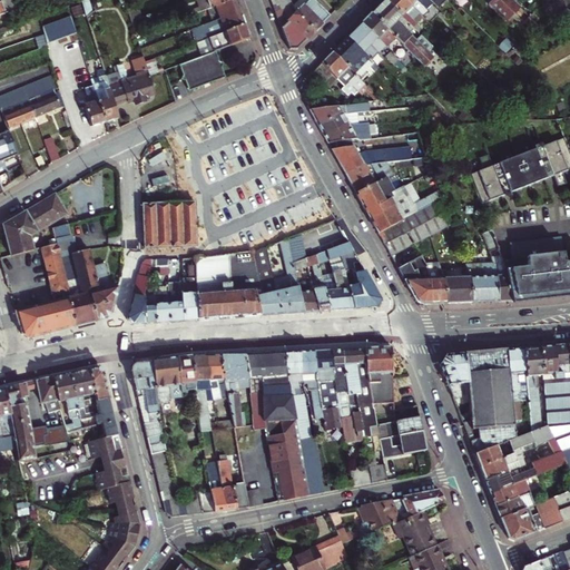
[(0,0),(0,1),(3,10),(15,7),(11,0),(0,0)]
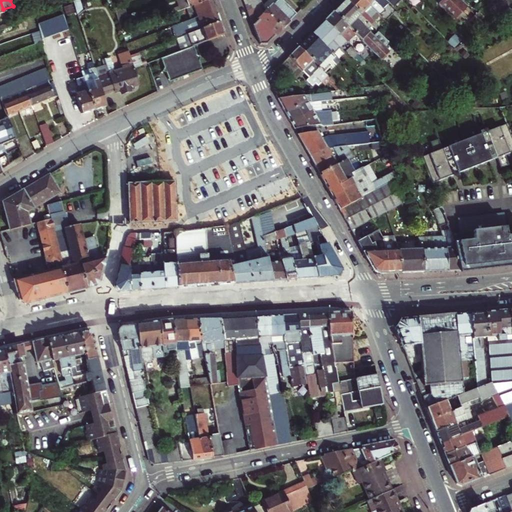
[(178,0),(181,7),(171,11),(172,14),(187,9),(211,0),(178,0)]
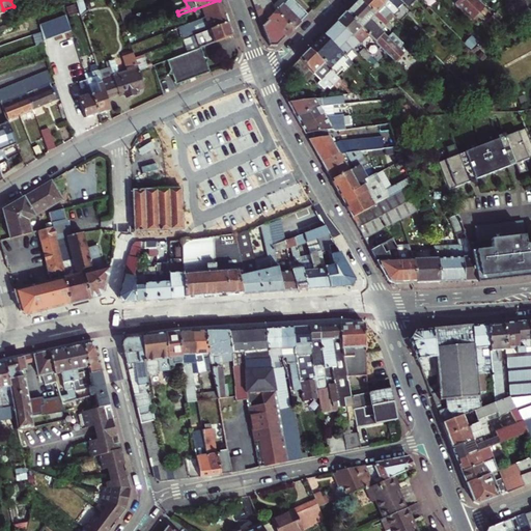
[(222,7),(219,0),(194,9),(198,22),(224,12),(222,7)]
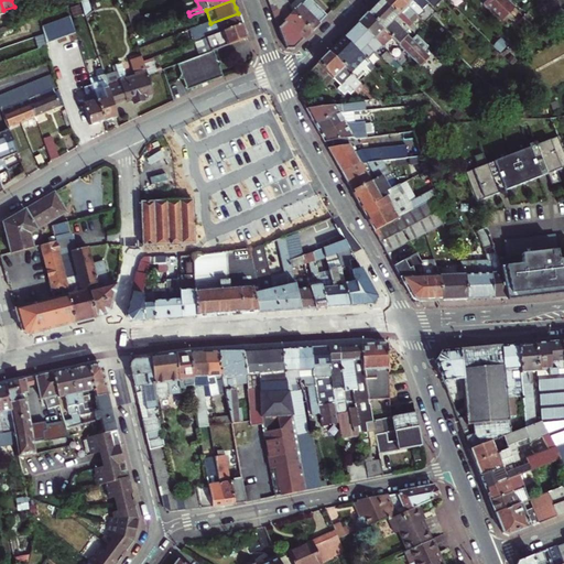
[(312,31),(291,10),(290,7),(288,0),(269,0),(273,11),(274,13),(286,47),(295,49),(312,31)]
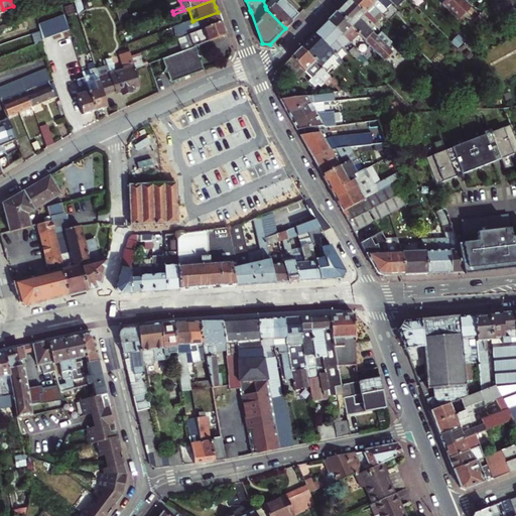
[(266,9),(285,28),(293,20),(299,14),(285,0),(271,0),(265,6),(266,9)]
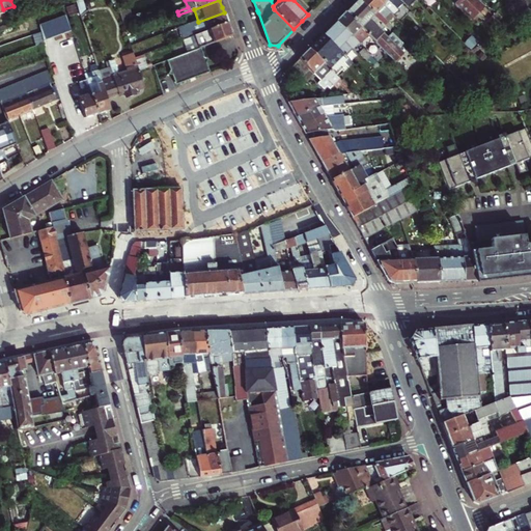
[(356,0),(354,3),(346,10),(369,33),(395,60),(402,52),(397,46),(402,40),(392,30),(387,35),(374,23),(380,18),(362,0),(356,0)]
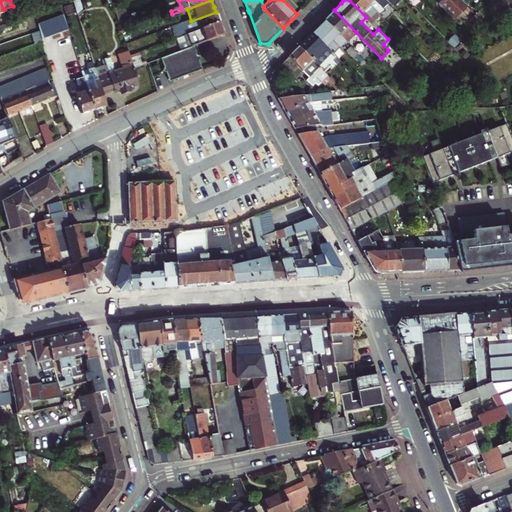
[(371,15),(377,10),(370,3),(367,0),(349,0),(366,17),(371,22),(374,19),(371,15)]
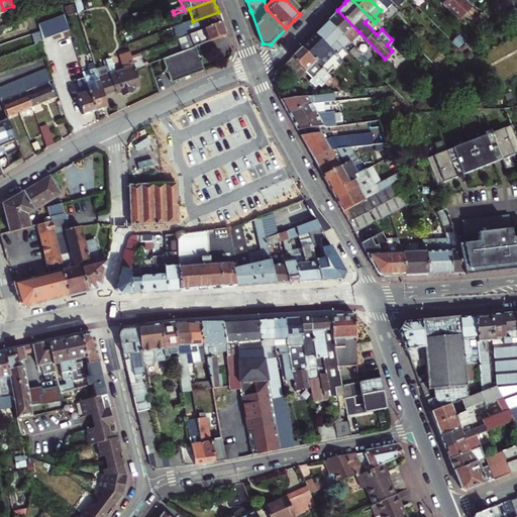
[(373,0),(375,2),(385,12),(390,8),(388,6),(393,0),(373,0)]
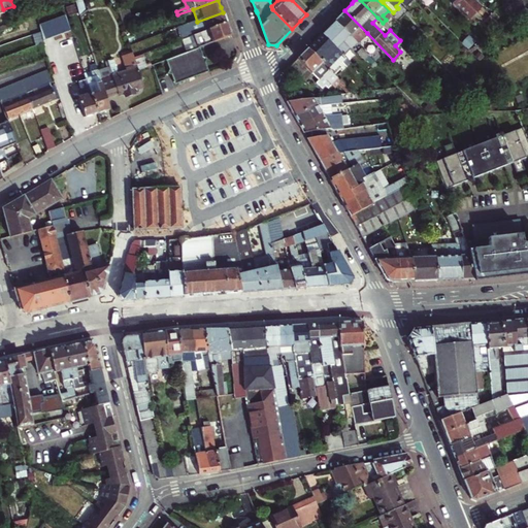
[(450,0),(467,17),(481,3),(477,0),(450,0)]
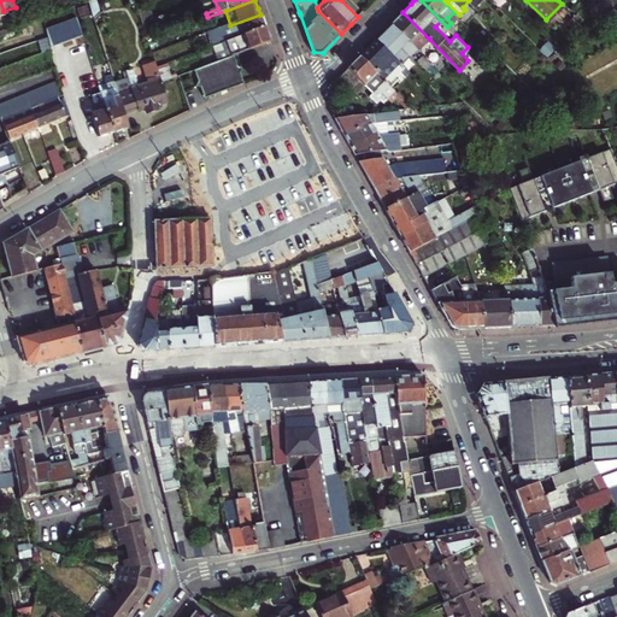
[(459,15),(447,3),(446,4),(454,12),(458,16),(459,15)]
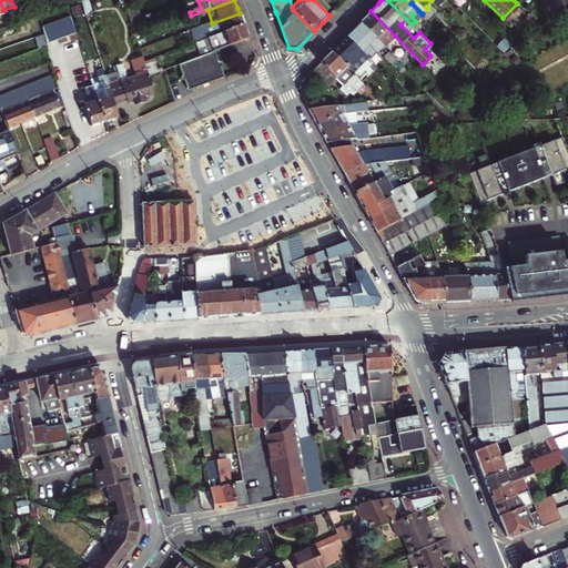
[(130,14),(142,10),(140,6),(129,10),(130,14)]
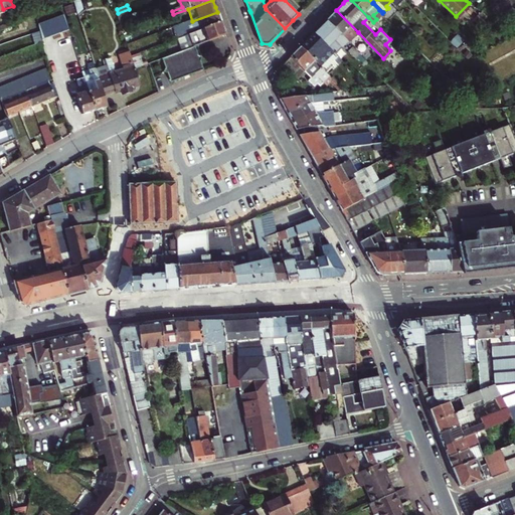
[(348,42),(358,32),(336,10),(331,15),(326,20),(341,34),(348,42)]
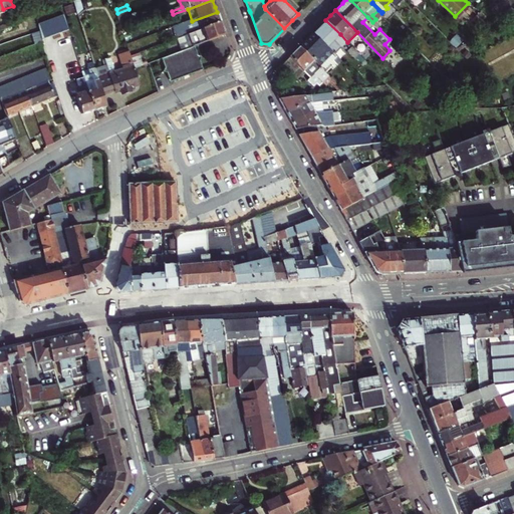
[(192,21),(174,28),(178,40),(221,24),(219,18),(217,12),(192,21)]
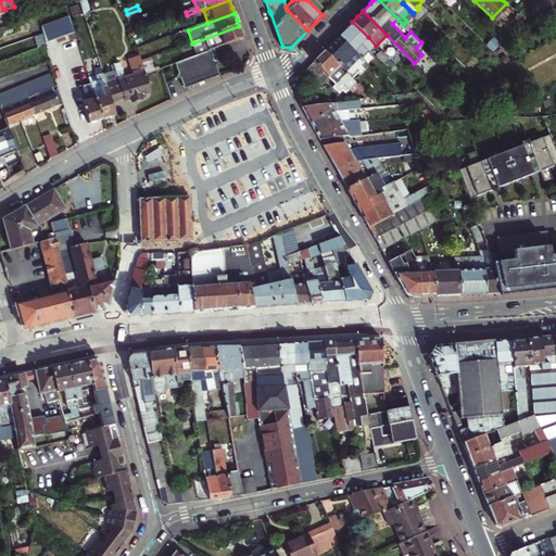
[(75,29),(71,15),(41,24),(46,39),(75,29)]
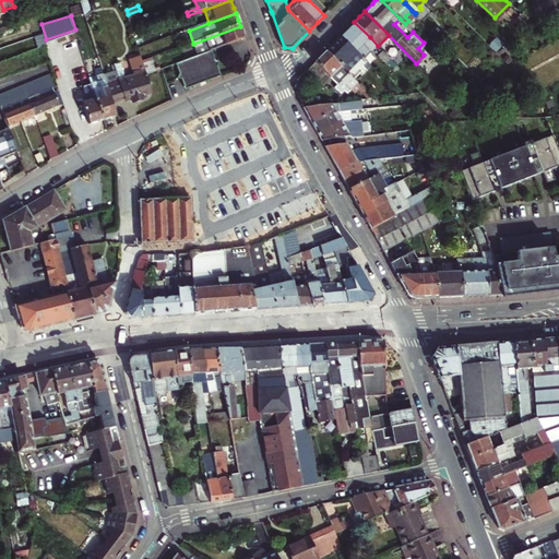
[(342,35),(357,50),(370,37),(354,22),(349,26),(342,35)]
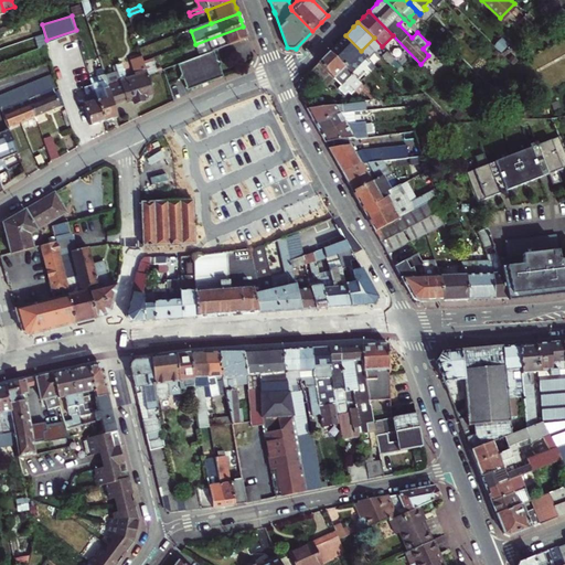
[(245,34),(243,27),(195,44),(200,57),(214,52),(247,40),(245,34)]
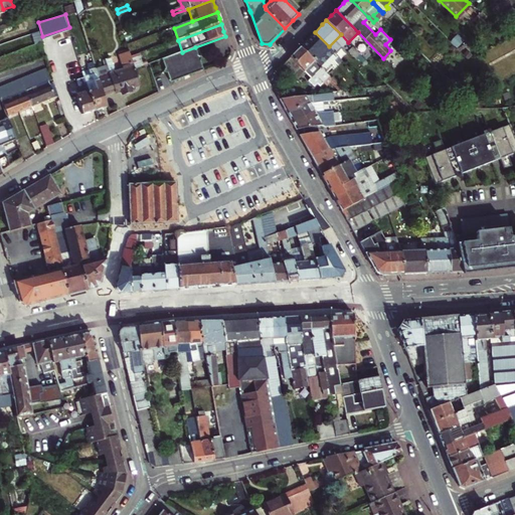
[(134,41),(130,31),(124,33),(127,43),(134,41)]
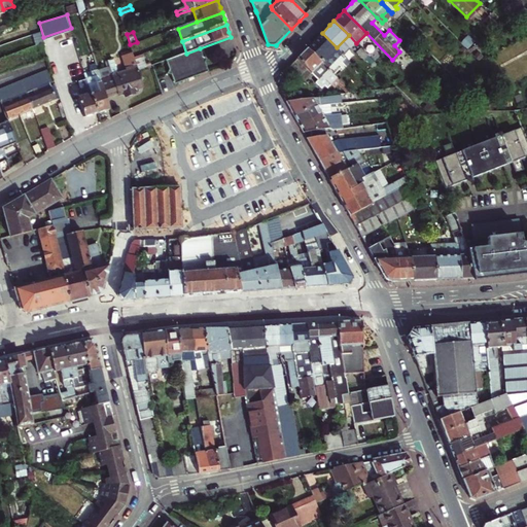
[(315,39),(308,47),(327,68),(343,54),(337,47),(322,33),(315,39)]
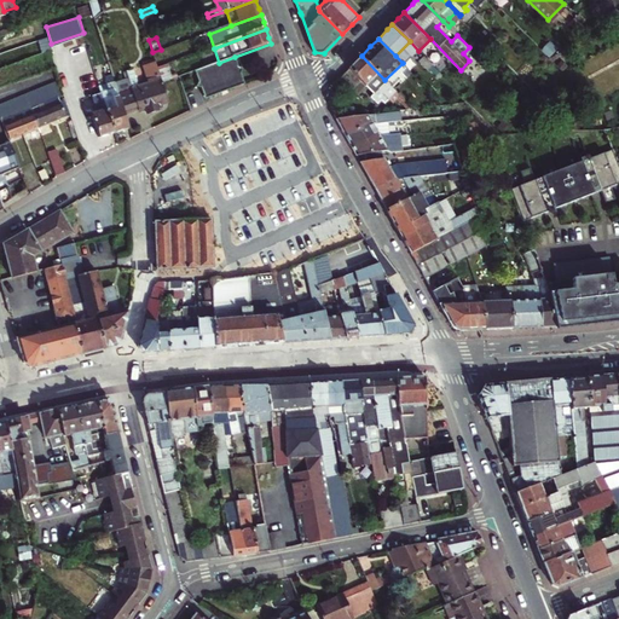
[(410,41),(395,56),(403,63),(405,65),(418,51),(410,41)]
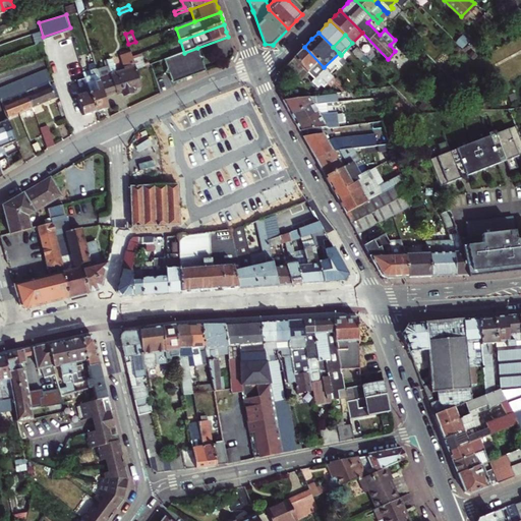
[(467,36),(462,40),(466,44),(472,41),(467,36)]
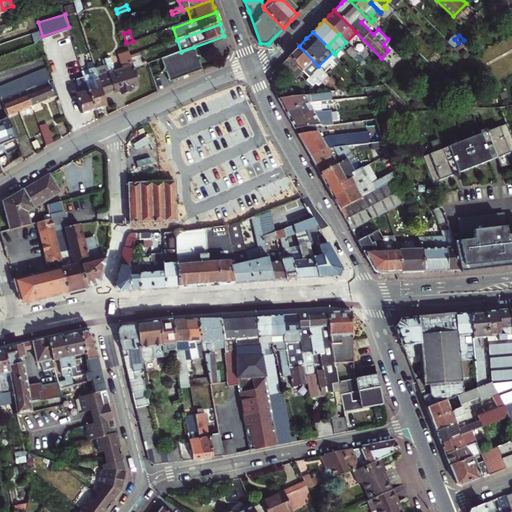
[(318,66),(299,46),(289,55),(283,61),(296,74),(302,68),(309,75),(307,77),(313,83),(315,81),(318,84),(322,80),(324,83),(327,80),(330,77),(318,66)]
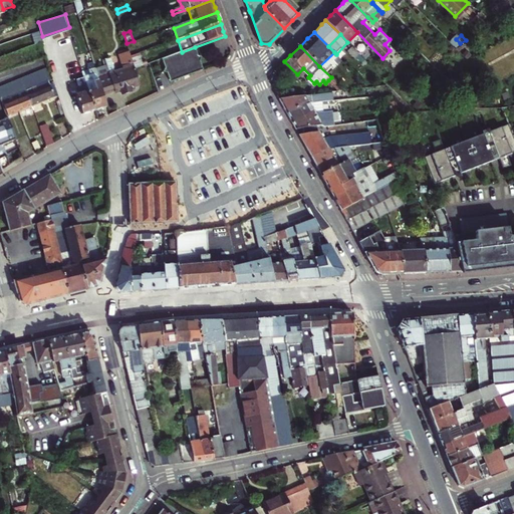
[(359,54),(352,46),(347,51),(355,58),(359,54)]
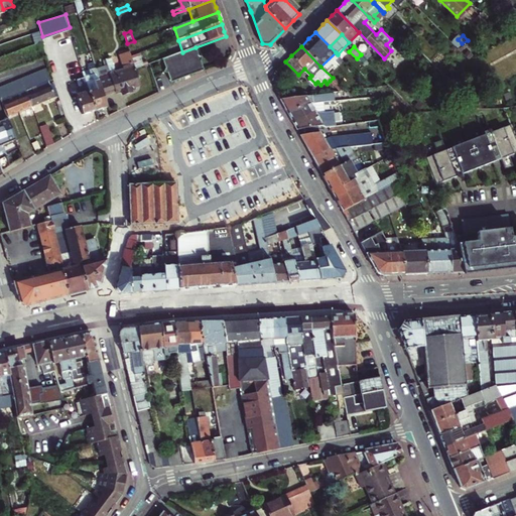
[(183,76),(187,74),(192,76),(198,75),(200,74),(203,69),(201,63),(203,59),(199,57),(196,47),(182,52),(161,59),(164,69),(162,73),(166,75),(168,80),(173,83),(180,80),(183,76)]
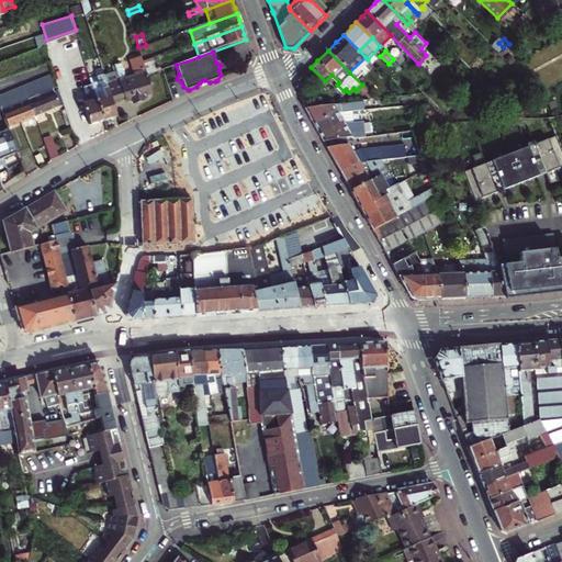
[(139,76),(126,80),(121,64),(114,66),(115,71),(104,75),(113,103),(124,100),(125,102),(128,101),(131,100),(133,104),(136,105),(141,104),(142,101),(148,99),(147,96),(154,93),(147,76),(144,63),(142,57),(135,59),(139,76)]
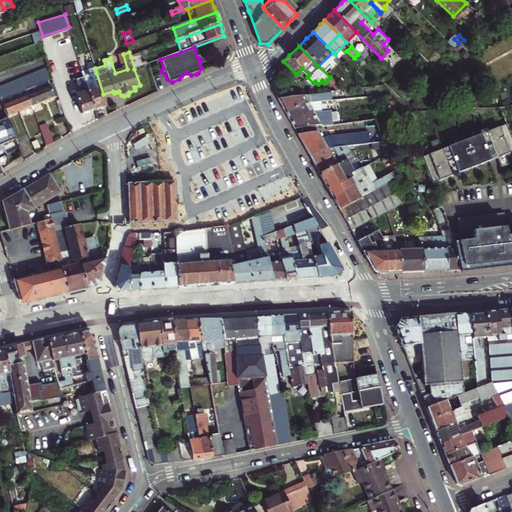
[(139,54),(131,57),(134,69),(143,66),(139,54)]
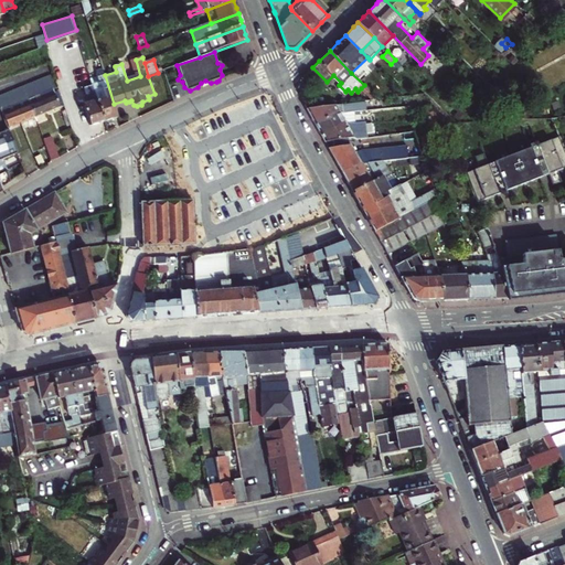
[(91,78),(94,87),(104,121),(109,119),(118,117),(114,104),(105,75),(104,74),(91,78)]
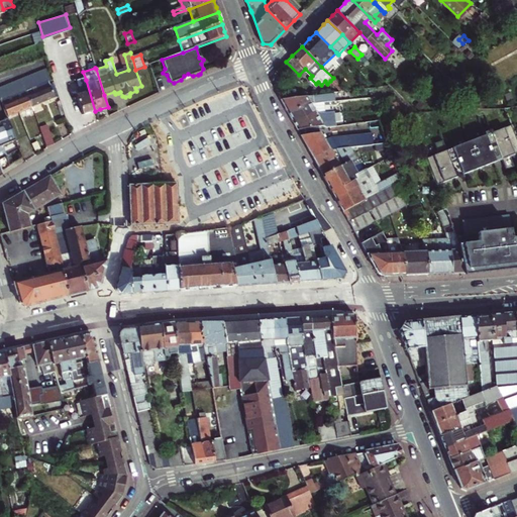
[(0,99),(1,99),(3,102),(6,101),(26,92),(49,82),(44,71),(0,87),(0,99)]
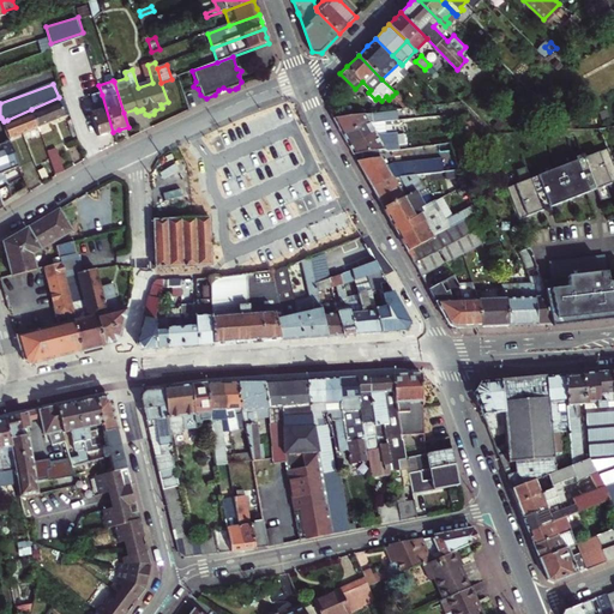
[(396,92),(392,96),(404,108),(410,107),(396,92)]
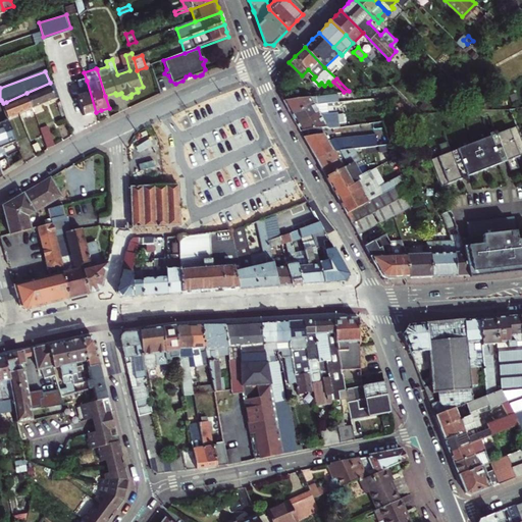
[(79,97),(85,116),(89,114),(96,112),(87,81),(80,83),(84,96),(79,97)]
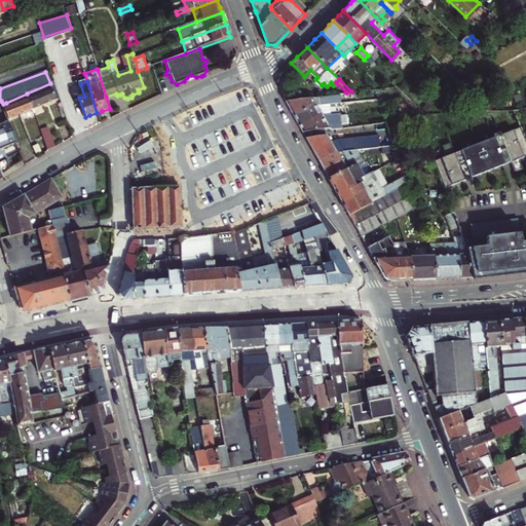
[(50,83),(27,94),(28,97),(33,109),(46,104),(55,100),(50,83)]
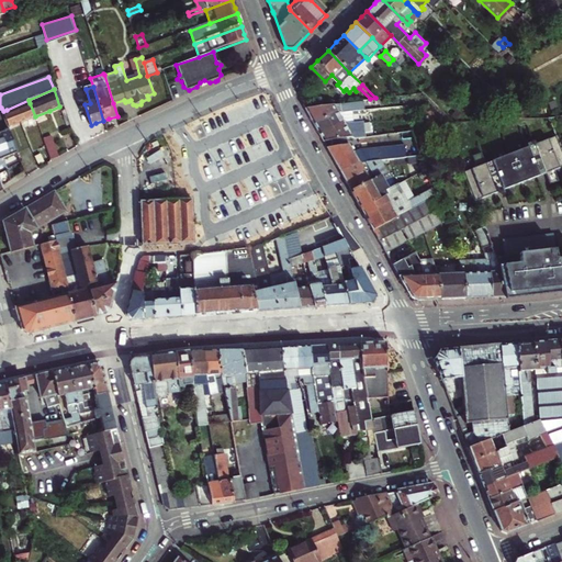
[(363,99),(305,105),(311,115),(314,121),(337,110),(338,112),(359,110),(366,109),(364,103),(364,102),(363,99)]
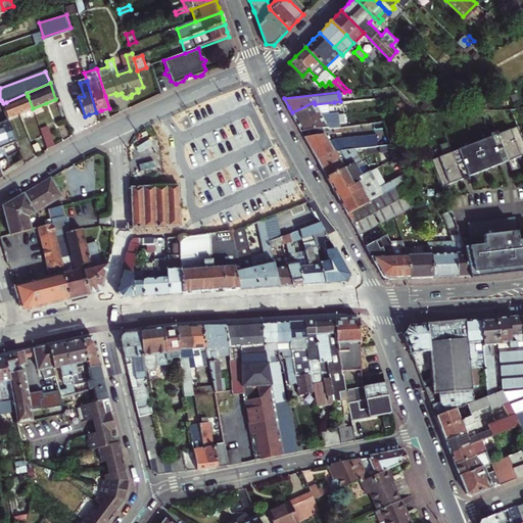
[(3,103),(8,119),(21,113),(33,108),(28,96),(8,104),(6,102),(3,103)]
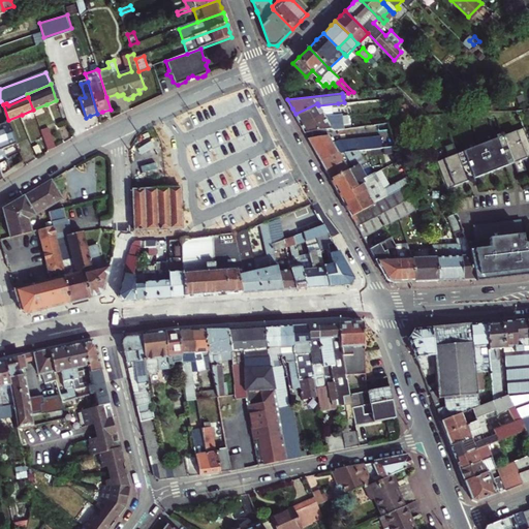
[(406,107),(402,97),(394,97),(396,109),(406,107)]
